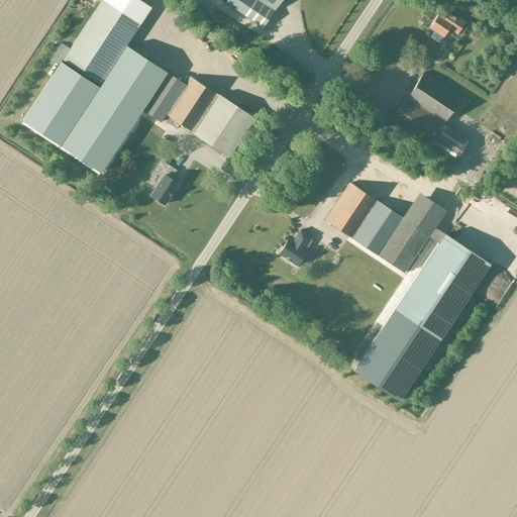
[(99,87),(60,146),(100,174),(142,110),(141,110),(111,90),(135,53),(126,46),(140,24),(139,24),(150,7),(139,0),(102,0),(64,59),(83,72),(81,74),(100,86),(99,87)]
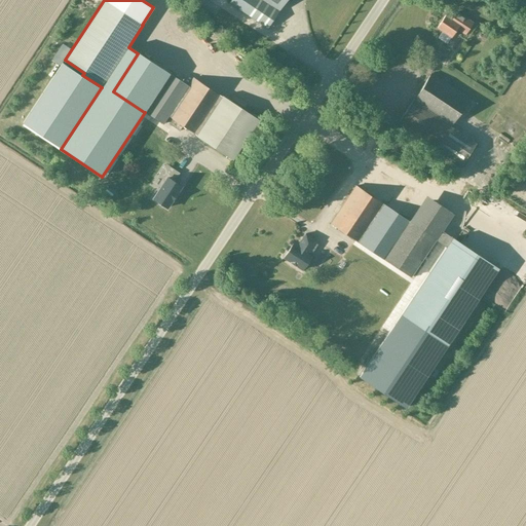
[(267,28),(286,0),(231,0),(229,3),(267,28)]
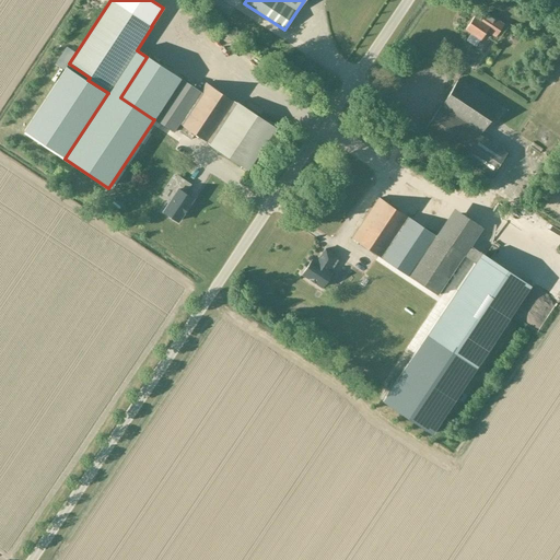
[(474,16),(465,30),(480,39),(486,31),(496,37),(503,24),(487,13),(481,21),(474,16)]
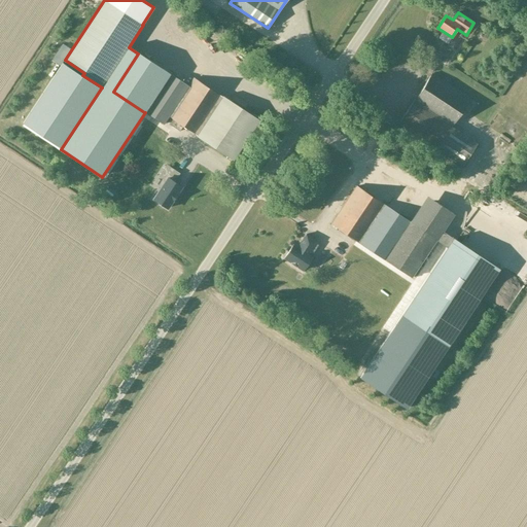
[(221,98),(194,78),(188,86),(139,54),(138,54),(113,92),(144,112),(145,112),(163,125),(169,116),(197,135),(196,136),(233,161),(259,120),(222,96),(221,98)]
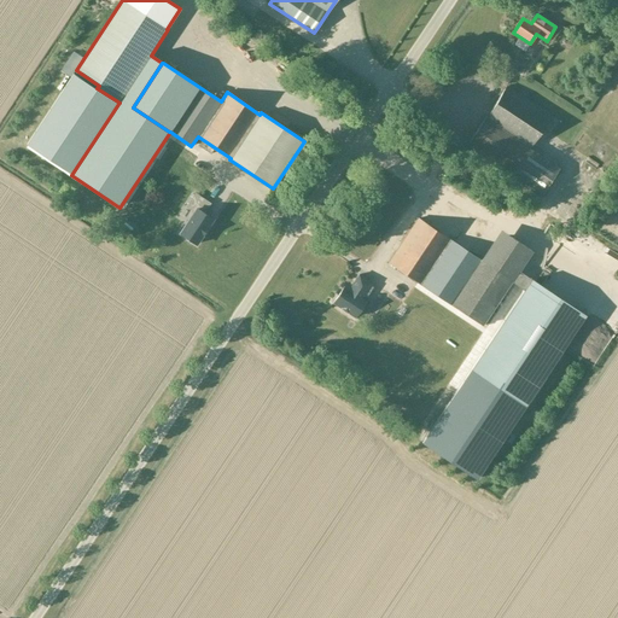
[(117,104),(74,74),(24,147),(69,176),(117,104)]
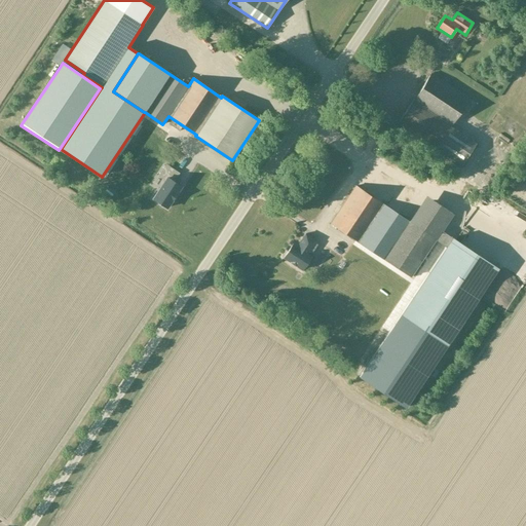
[(183,73),(189,76),(195,66),(190,63),(183,73)]
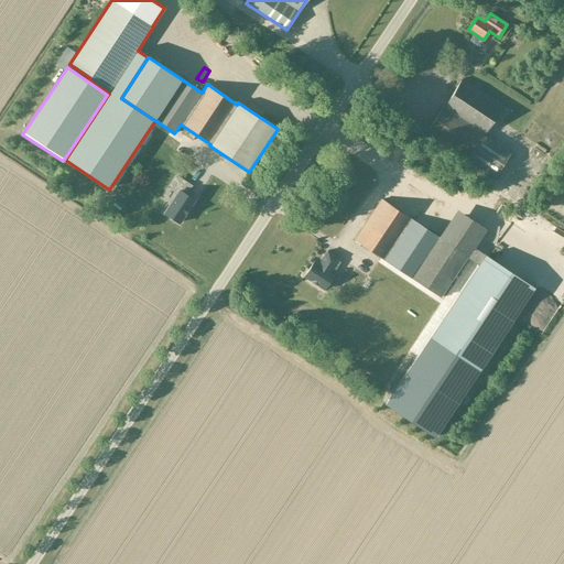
[(502,106),(463,79),(426,133),(495,179),(510,154),(483,136),(502,106)]
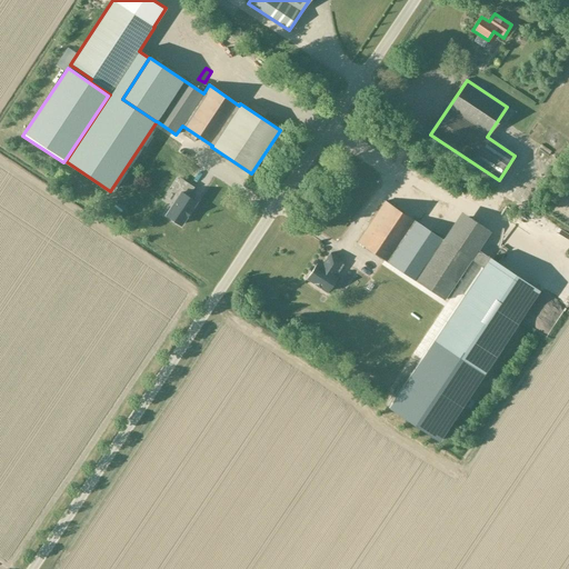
[(179,196),(166,216),(180,225),(196,202),(188,197),(193,188),(180,178),(171,190),(179,196)]
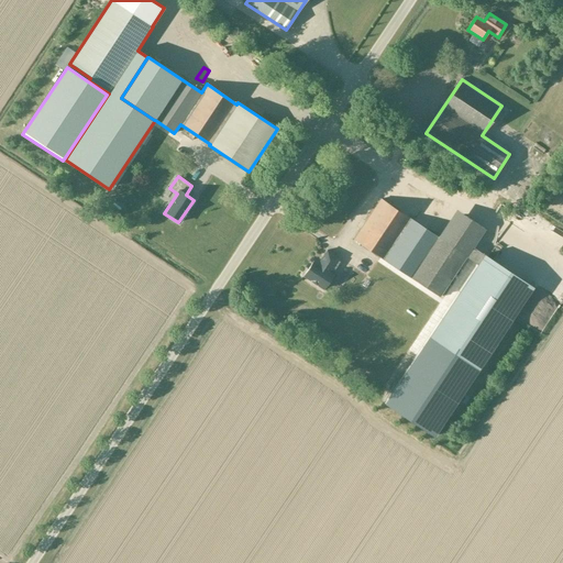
[(456,210),(438,238),(381,199),(354,240),(439,297),(468,253),(475,243),(485,229),(456,210)]
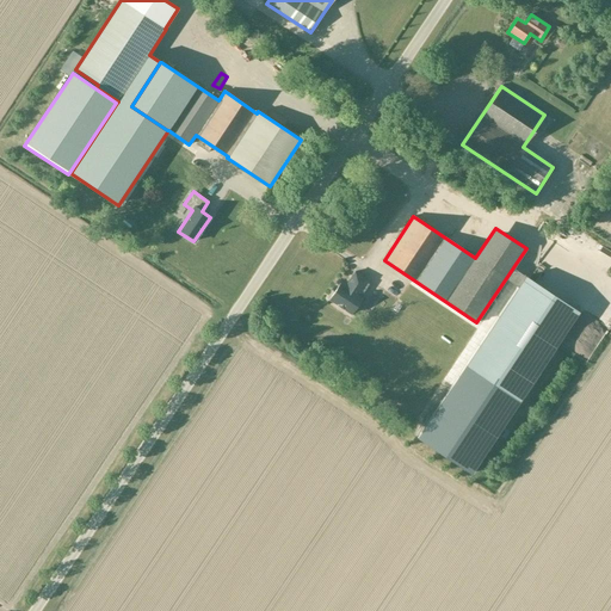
[(340,284),(329,300),(351,314),(362,298),(358,296),(368,281),(355,272),(345,288),(340,284)]
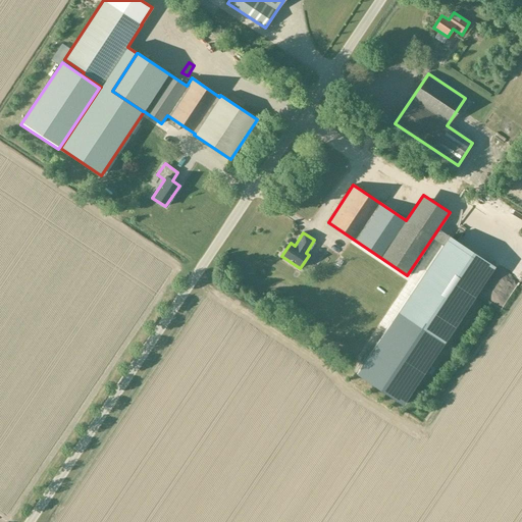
[(444,344),(483,283),(437,253),(398,313),(444,344)]
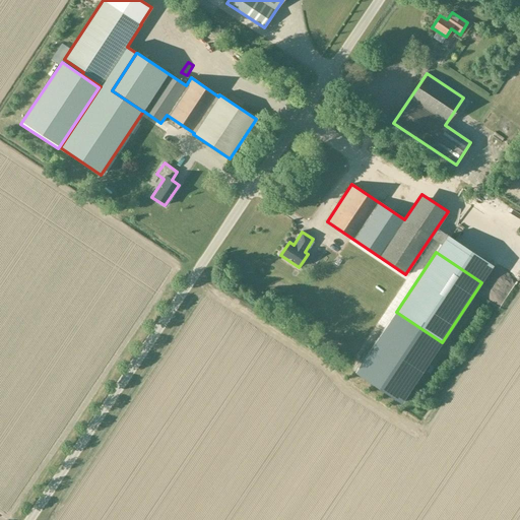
[(400,403),(442,342),(396,312),(354,373),(400,403)]
